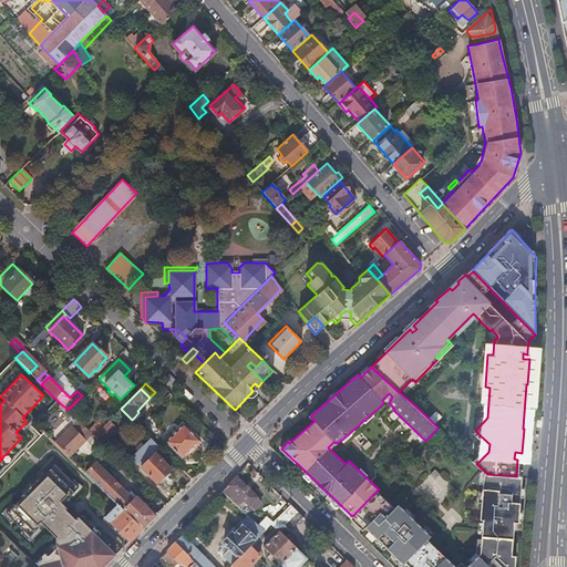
[(429,419),(434,424),(442,416),(436,411),(429,419)]
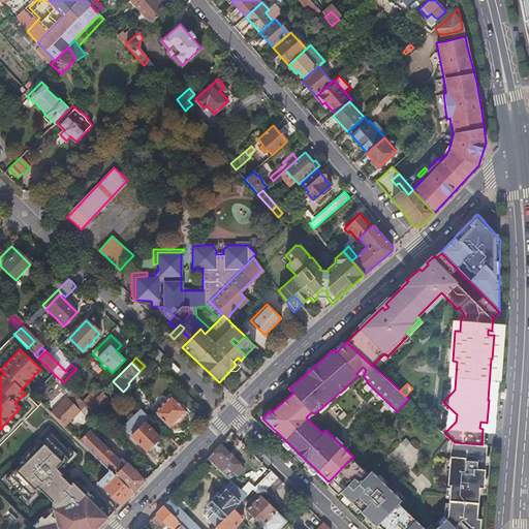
[(97,413),(98,413),(98,414),(104,409),(102,407),(107,402),(100,395),(94,401),(88,407),(95,414),(97,413)]
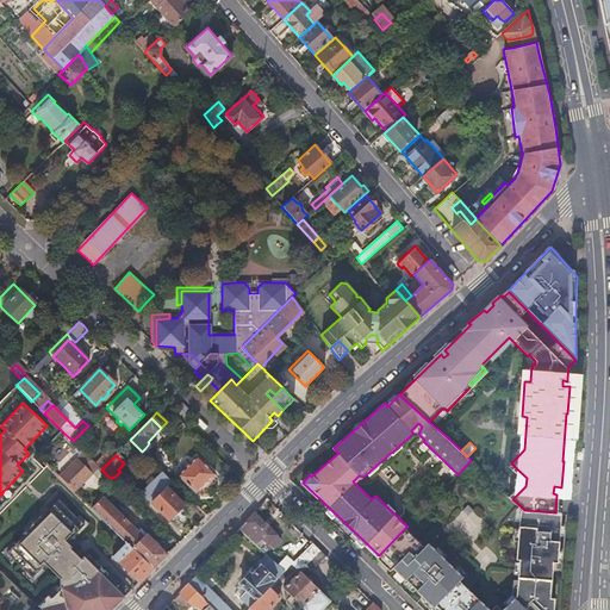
[(103,458),(95,464),(101,470),(109,462),(103,458)]
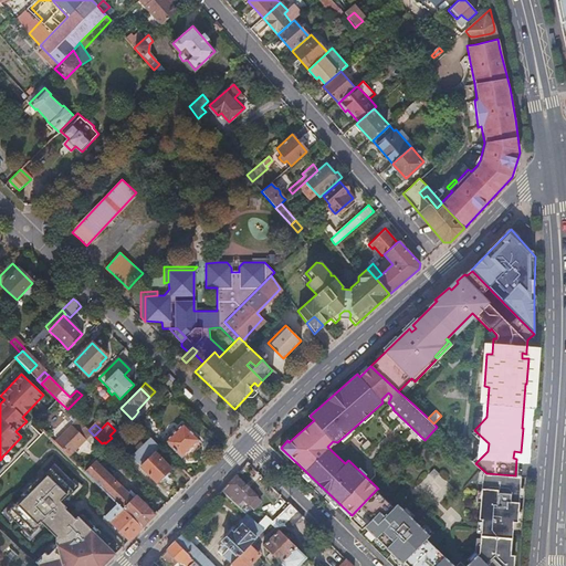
[(184,425),(175,433),(166,441),(182,458),(200,440),(184,425)]
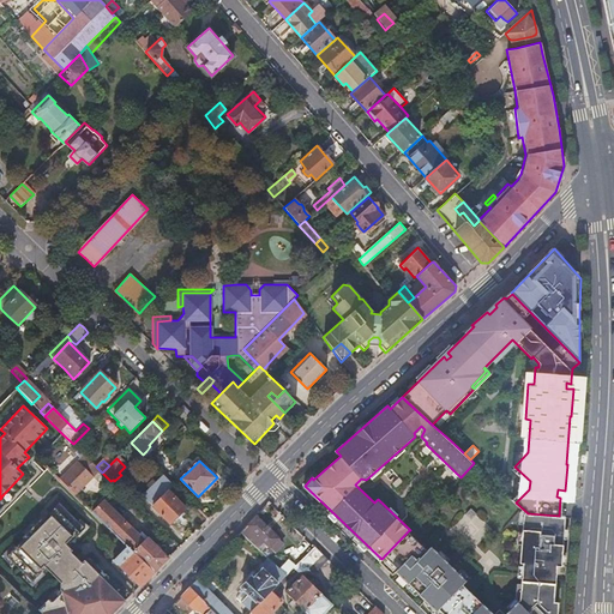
[(58,481),(74,497),(91,479),(76,463),(58,481)]
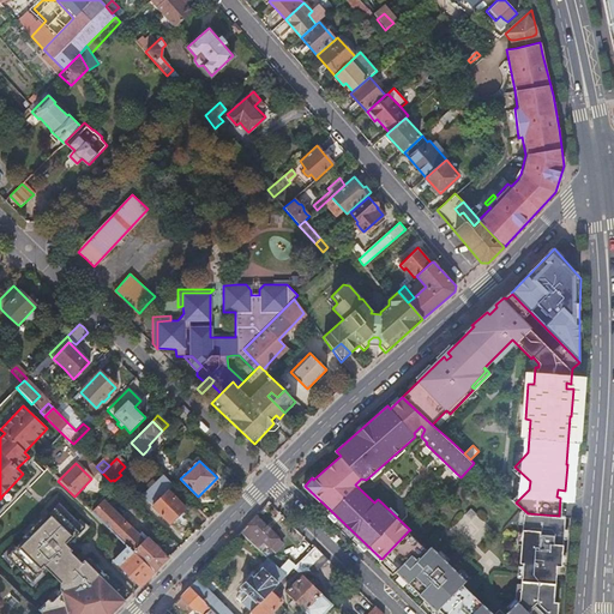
[(512,469),(528,483),(512,499),(516,503),(529,489),(530,481),(515,467),(512,469)]
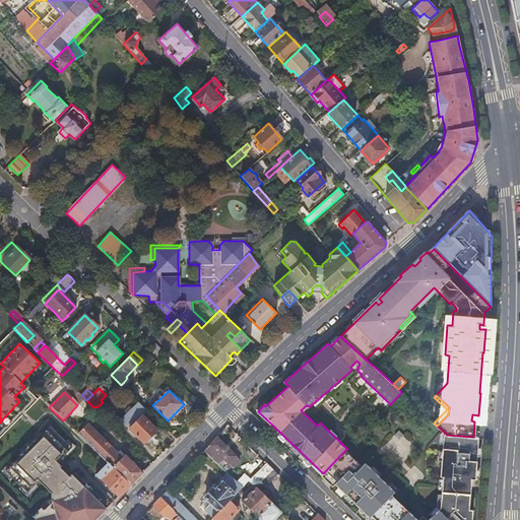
[(119,420),(131,433),(143,444),(156,431),(142,415),(147,411),(138,401),(119,420)]
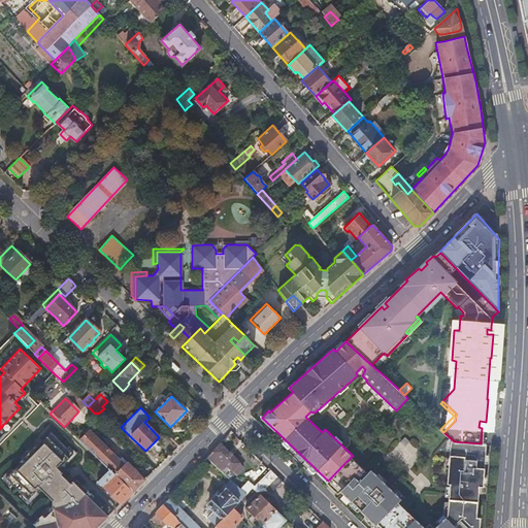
[(39,439),(42,441),(51,433),(57,439),(60,437),(51,428),(39,439)]
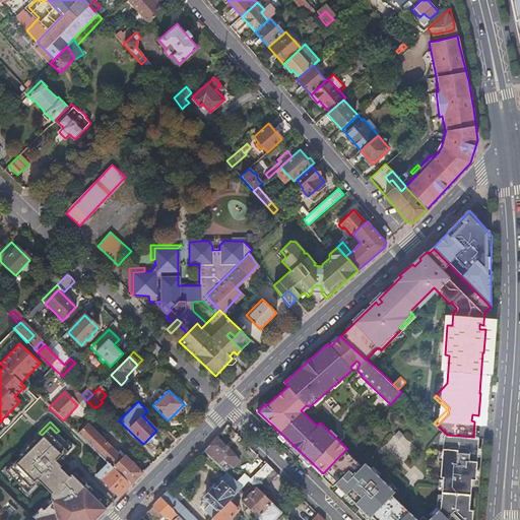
[(77,435),(78,436),(111,468),(129,485),(142,472),(124,455),(121,458),(86,426),(77,435)]
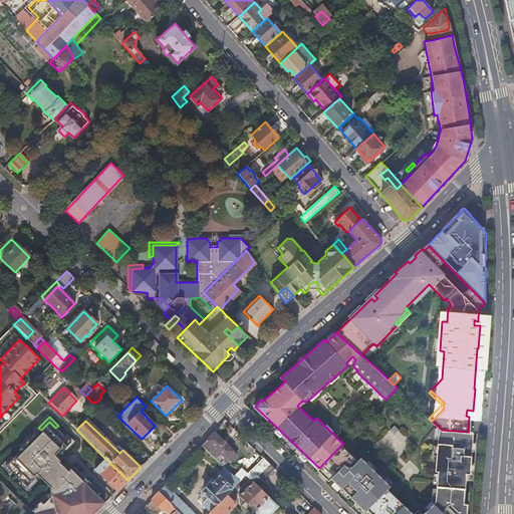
[(93,513),(104,504),(88,488),(78,479),(79,478),(70,470),(68,472),(59,463),(62,460),(58,456),(64,449),(70,443),(64,437),(55,428),(49,422),(41,430),(35,436),(34,435),(32,437),(20,449),(18,451),(20,452),(13,459),(5,467),(12,473),(20,481),(27,488),(35,479),(36,478),(40,478),(51,489),(49,495),(50,496),(46,501),(42,505),(39,502),(36,506),(30,511),(33,513),(93,513)]
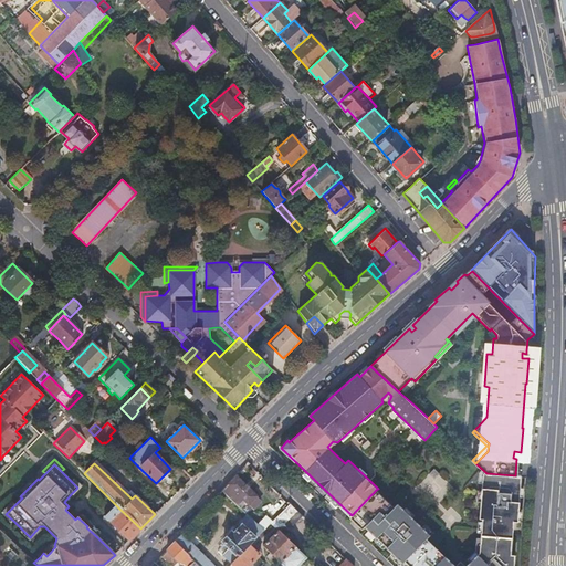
[(352,515),(350,516),(363,530),(365,527),(404,564),(405,563),(408,565),(511,565),(513,556),(509,556),(512,522),(515,522),(520,475),(515,475),(486,473),(485,472),(481,474),(478,520),(480,520),(478,551),(465,565),(460,561),(454,565),(427,540),(430,536),(398,503),(395,506),(377,489),(352,515)]
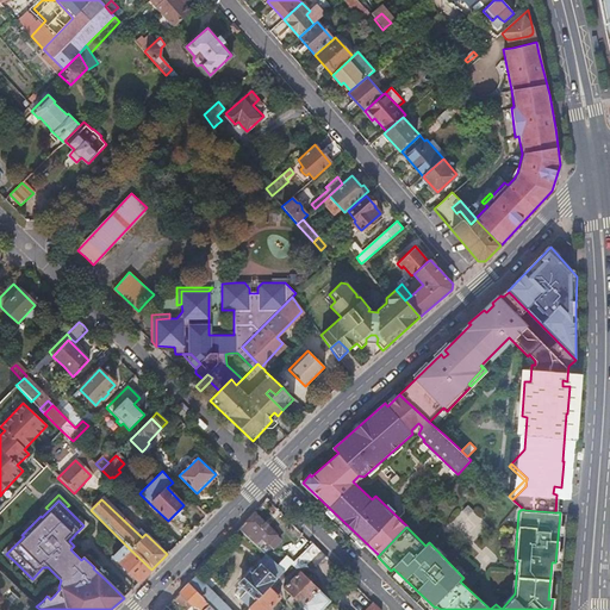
[(268,543),(273,547),(280,539),(277,535),(277,534),(255,512),(240,528),(255,543),(261,537),(268,543)]
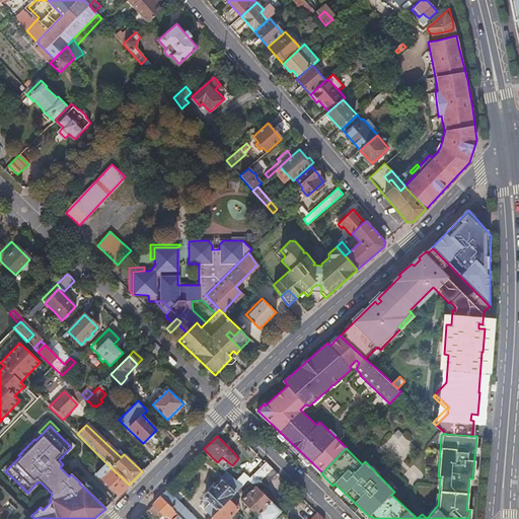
[(67,438),(65,441),(71,447),(65,453),(67,456),(76,447),(67,438)]
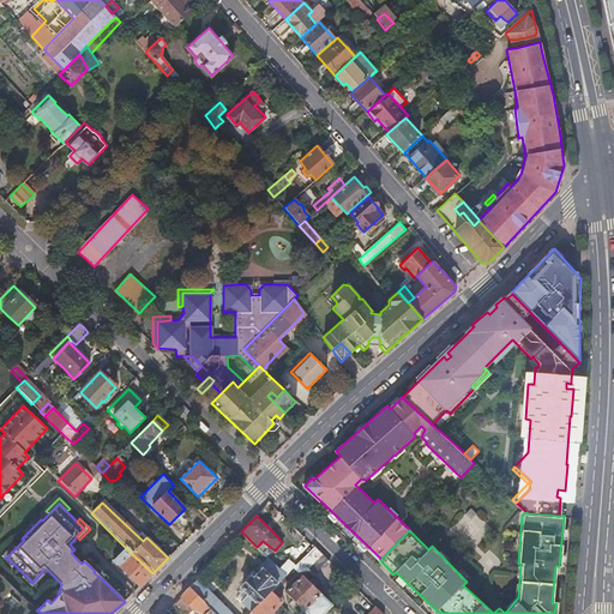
[(38,522),(36,519),(22,534),(24,536),(38,522)]
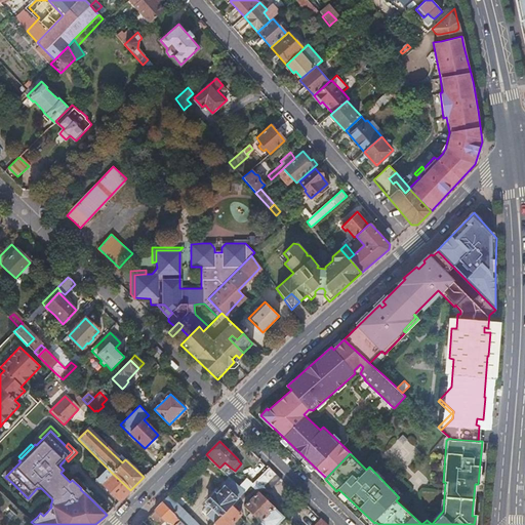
[(13,469),(11,466),(1,477),(9,486),(12,483),(5,477),(13,469)]
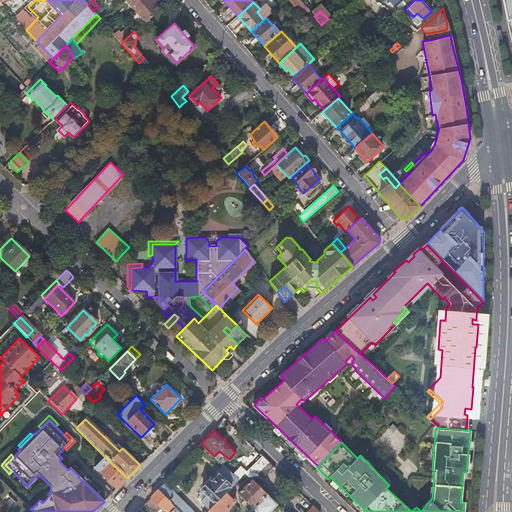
[(245,473),(247,475),(249,476),(258,477),(264,479),(274,468),(262,456),(245,473)]
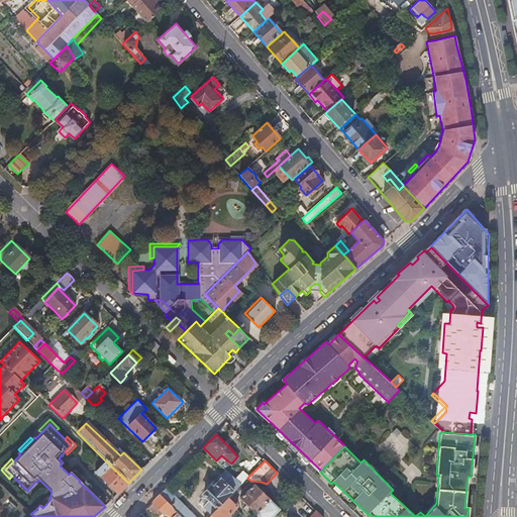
[(128,483),(110,466),(99,477),(117,494),(123,489),(128,483)]
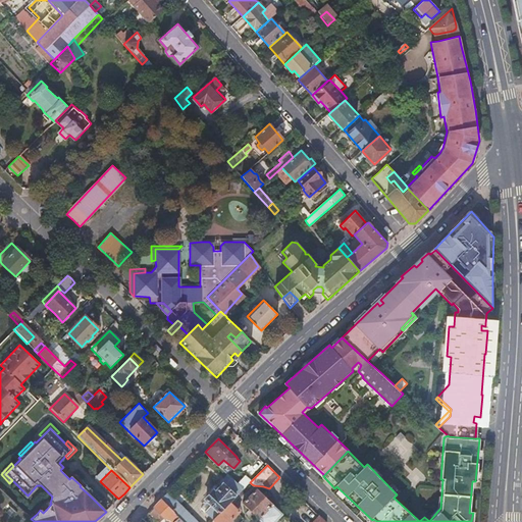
[(80,486),(90,496),(92,492),(73,475),(71,477),(81,485),(80,486)]
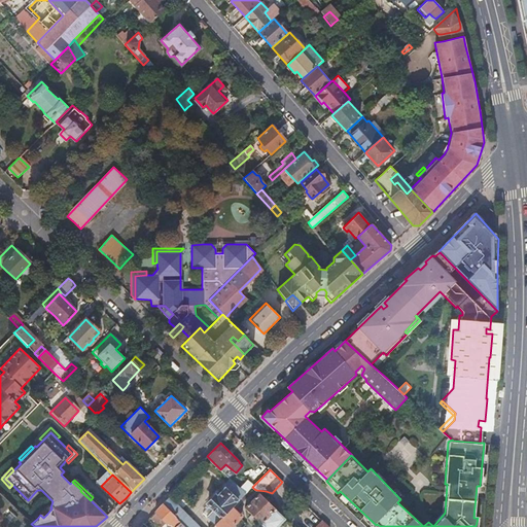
[(235,484),(230,488),(225,493),(224,492),(216,499),(214,497),(207,505),(212,512),(206,518),(214,526),(233,508),(235,506),(237,504),(246,494),(235,484)]
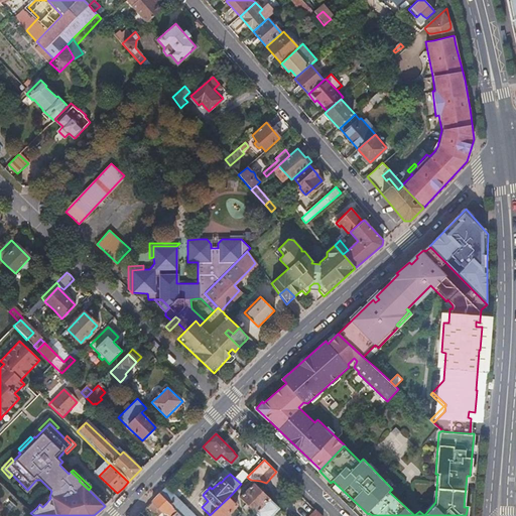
[(27,490),(20,483),(18,486),(27,494),(37,484),(35,481),(27,490)]
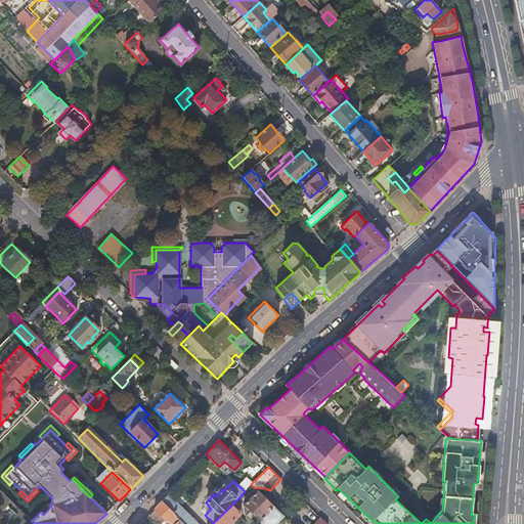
[(261,523),(277,523),(278,523),(276,521),(281,516),(257,490),(243,506),(257,519),(254,523),(258,523),(260,522),(261,523)]
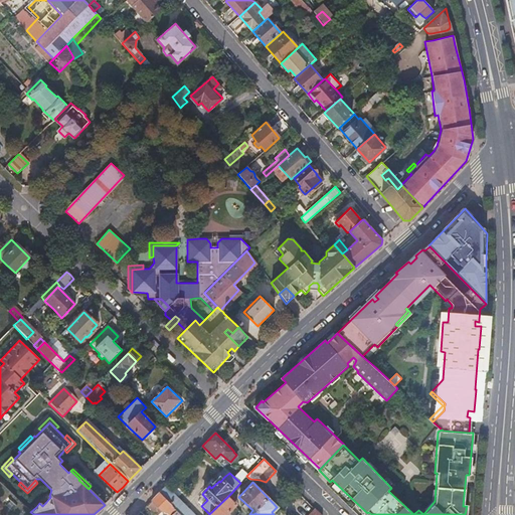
[(170,506),(179,514),(194,514),(166,484),(159,492),(171,505),(170,506)]
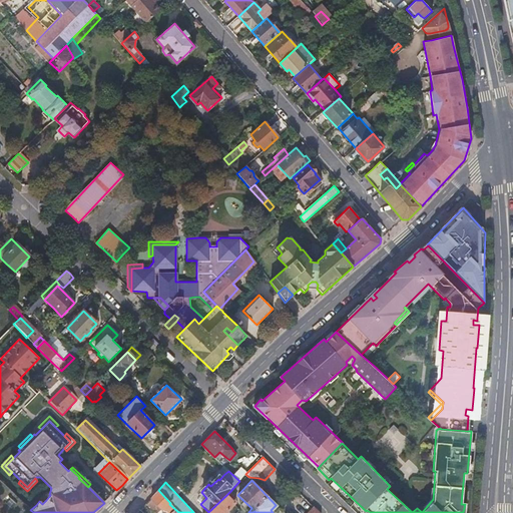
[(178,512),(169,504),(170,503),(158,490),(145,504),(153,512),(155,512),(160,509),(162,512),(178,512)]
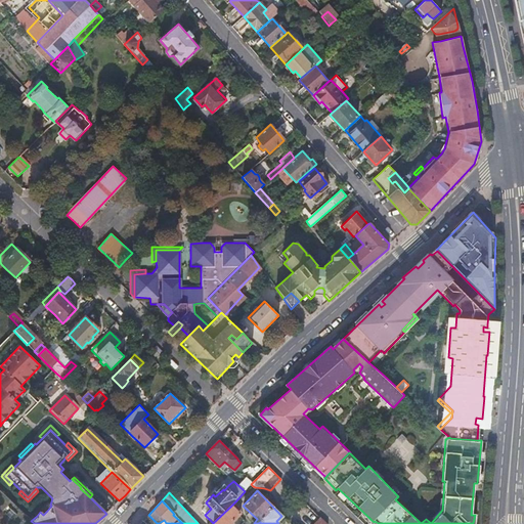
[(236,511),(231,506),(213,523),(212,523),(228,523),(238,514),(236,511)]
